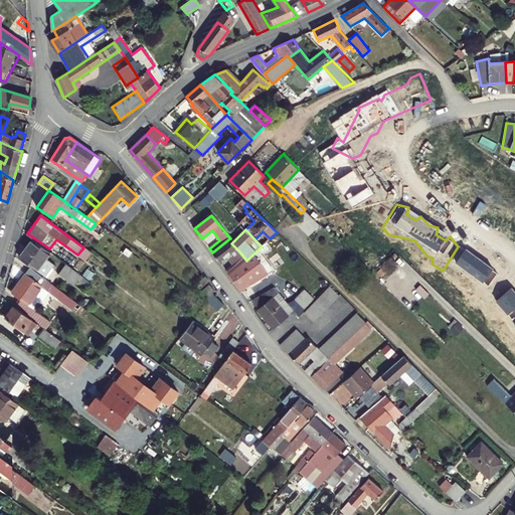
[(49,248),(27,233),(26,235),(32,239),(47,251),(49,248)]
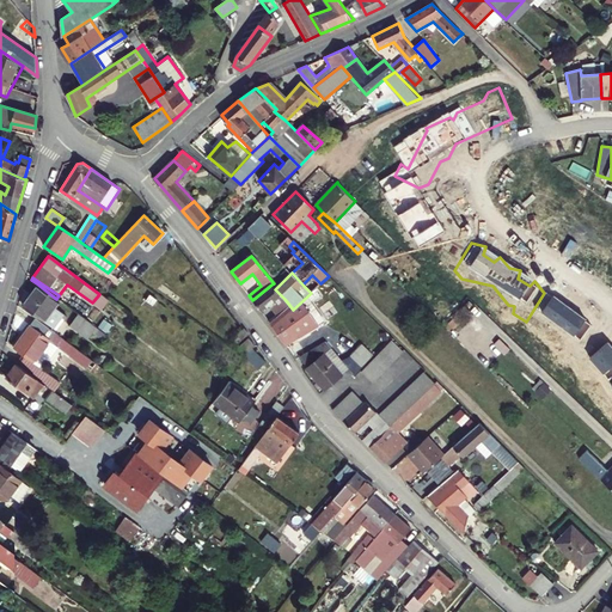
[(56,299),(38,285),(24,304),(55,328),(65,316),(55,308),(60,301),(56,299)]
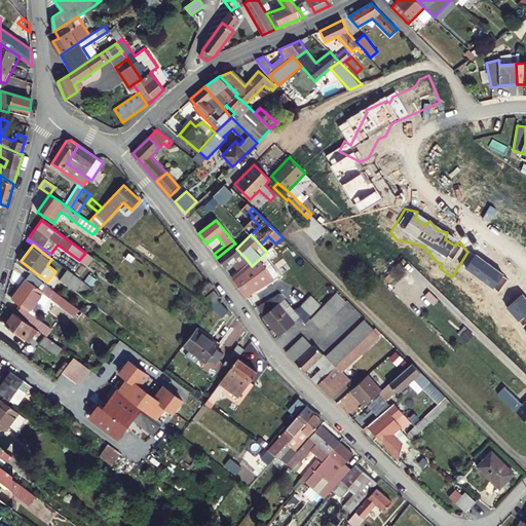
[(236,249),(233,245),(217,258),(224,267),(241,254),(236,249)]
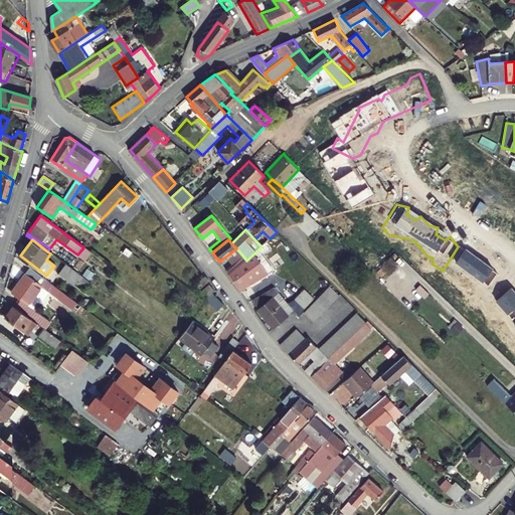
[(262,246),(246,261),(243,256),(238,262),(226,272),(240,291),(274,271),(263,253),(271,246),(267,241),(266,242),(262,246)]
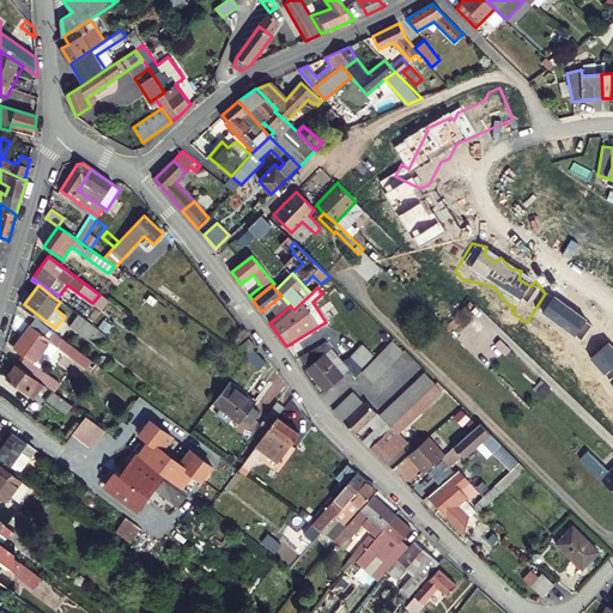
[(278,305),(284,311),(290,305),(285,299),(278,305)]
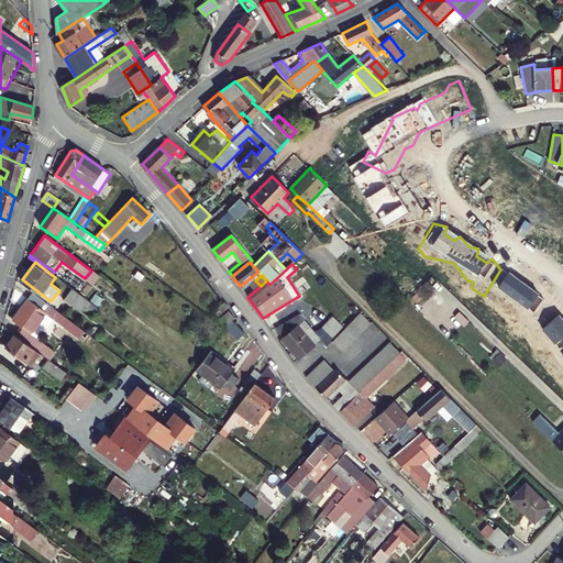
[(85,299),(72,289),(64,300),(80,312),(85,306),(96,313),(99,309),(85,299)]
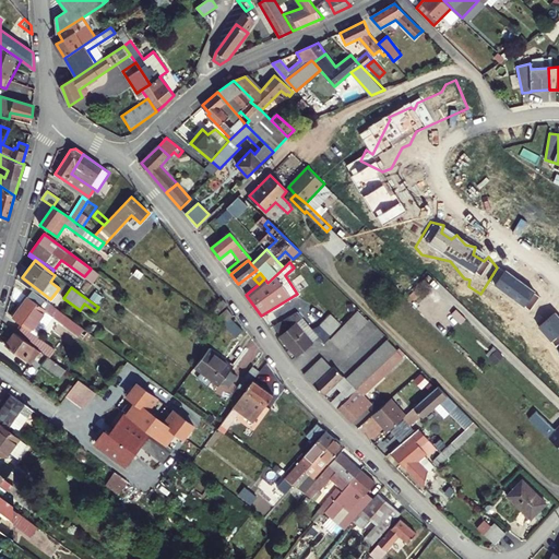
[(546,318),(536,308),(533,311),(522,300),(525,297),(516,289),(496,311),(515,330),(513,332),(523,342),(546,318)]
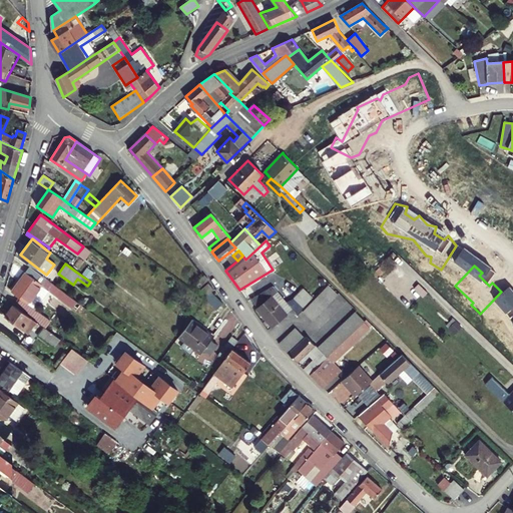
[(46,280),(29,268),(11,292),(28,305),(46,280)]
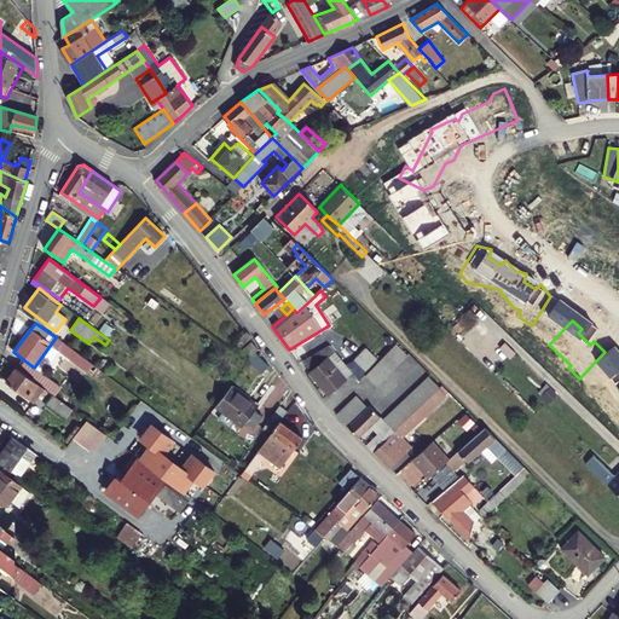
[(250,337),(247,333),(235,342),(239,347),(250,337)]
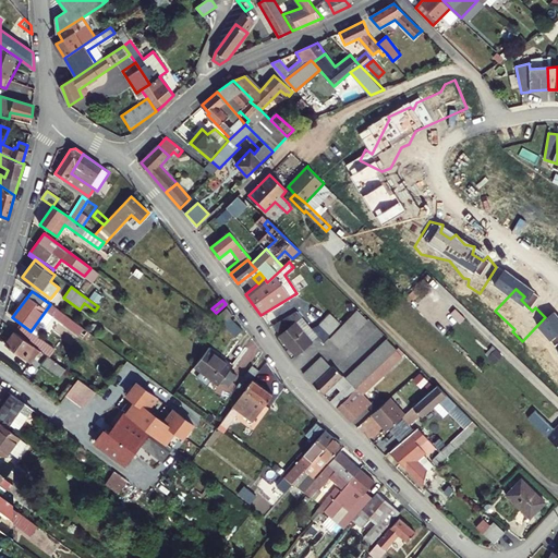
[(82,328),(55,307),(50,315),(79,336),(84,329),(82,328)]
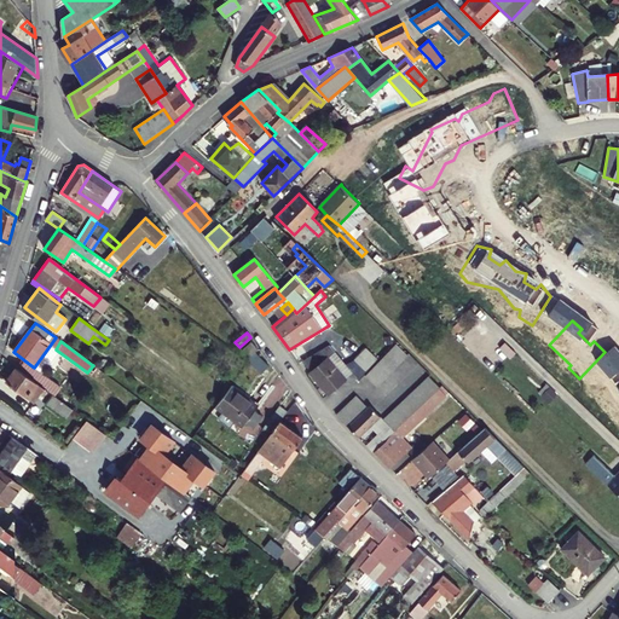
[(409,352),(397,341),(376,363),(366,372),(365,375),(376,386),(409,352)]
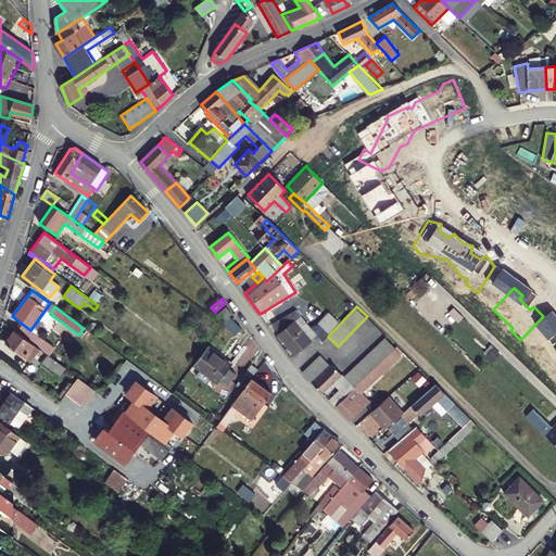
[(231,314),(226,307),(215,317),(220,323),(231,314)]
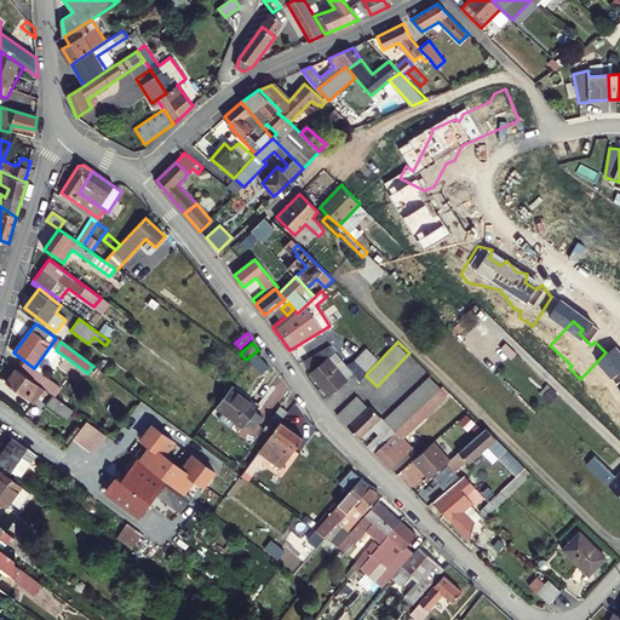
[(359,378),(331,346),(303,362),(311,371),(310,373),(328,395),(346,382),(349,383),(354,383),(359,378)]
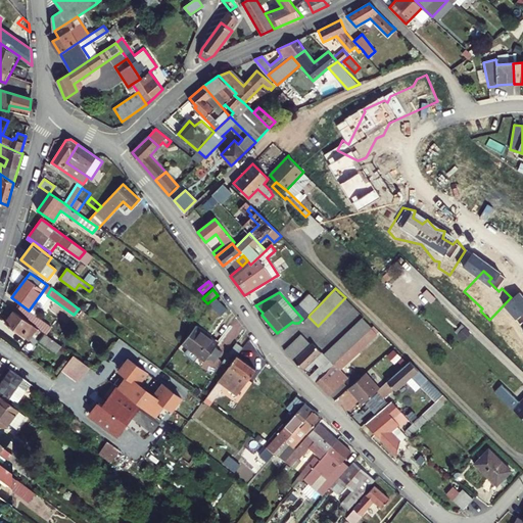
[(318,306),(306,294),(297,302),(310,315),(318,306)]
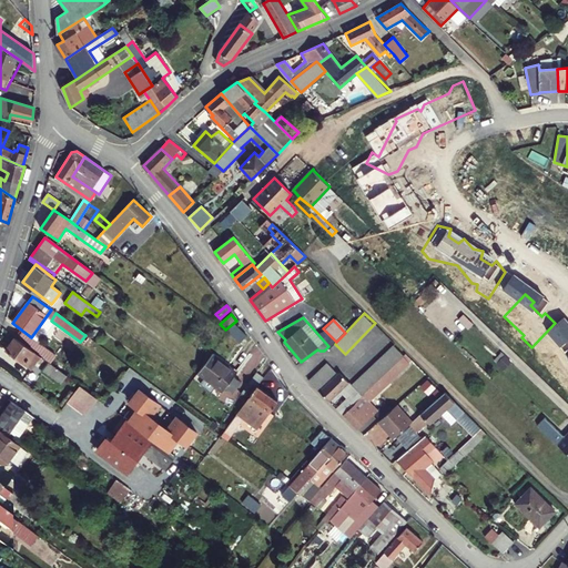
[(43,359),(14,338),(4,351),(31,371),(34,366),(38,367),(43,359)]
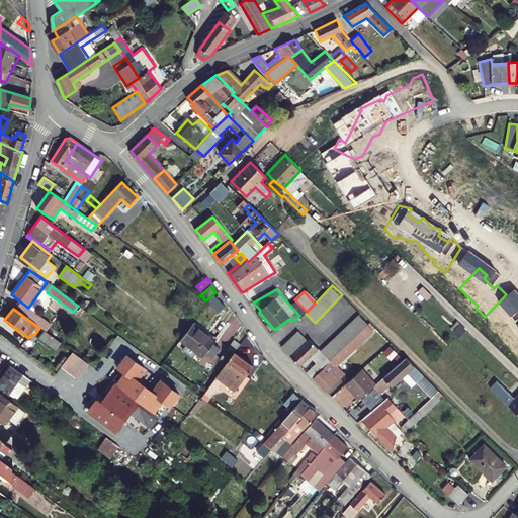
[(358,314),(320,351),(330,360),(334,355),(367,324),(358,314)]
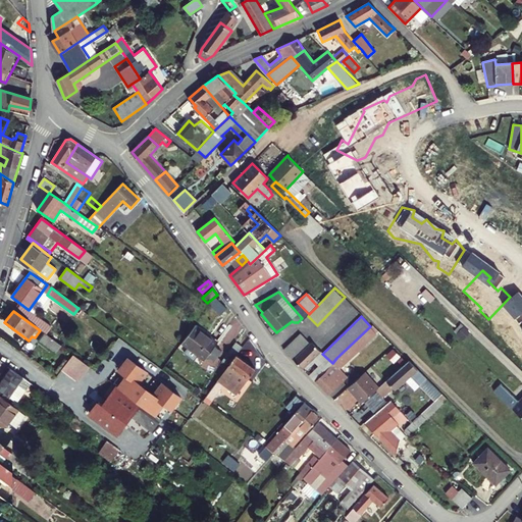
[(238,340),(245,323),(229,317),(219,344),(228,348),(231,337),(238,340)]
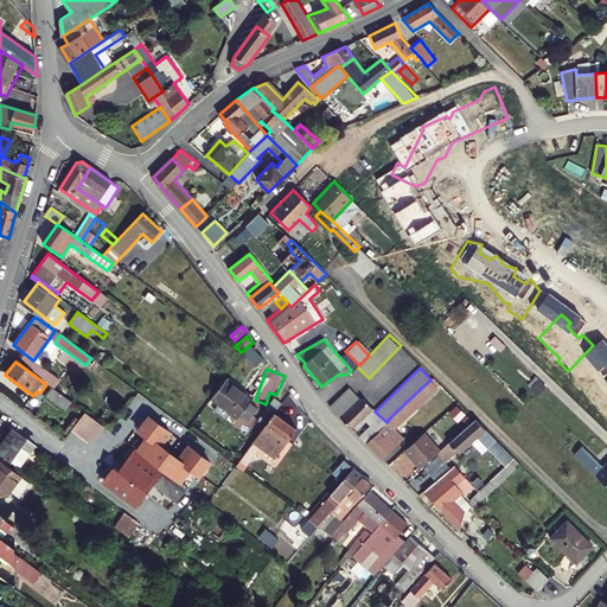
[(606,375),(595,383),(599,396),(606,393),(606,388),(606,384),(606,385),(606,375)]
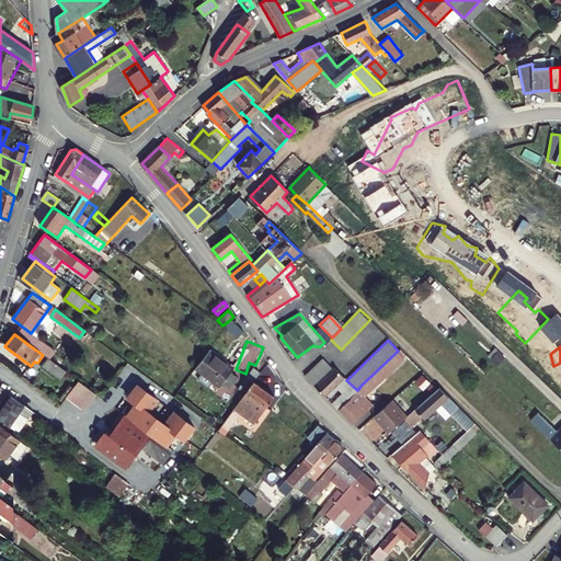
[(232,369),(208,351),(196,368),(220,387),(232,369)]
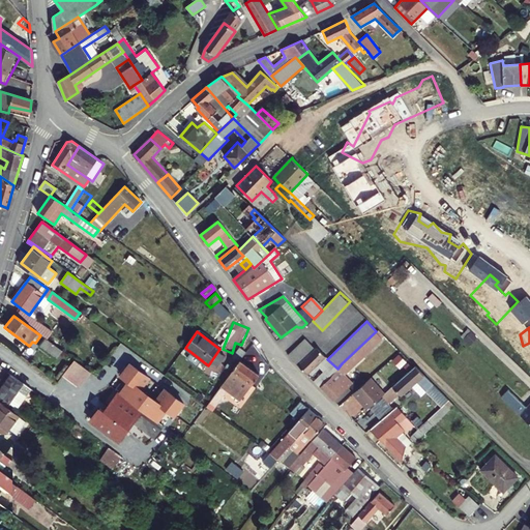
[(251,344),(246,339),(232,356),(237,360),(251,344)]
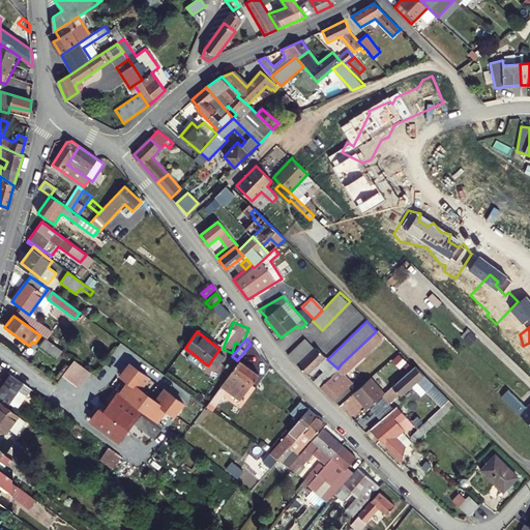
[(298,364),(315,349),(304,339),(289,354),(298,364)]
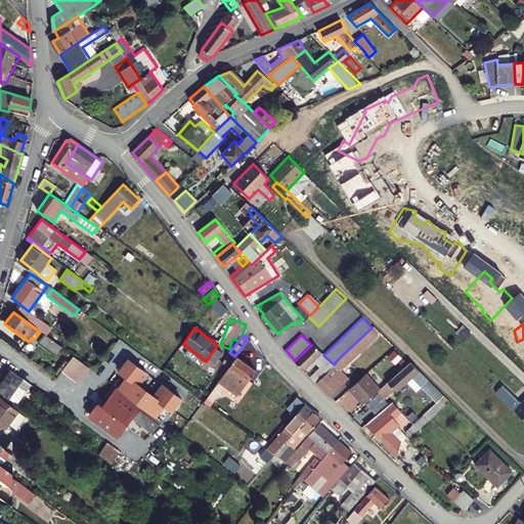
[(54,342),(45,336),(39,343),(55,355),(61,347),(54,342)]
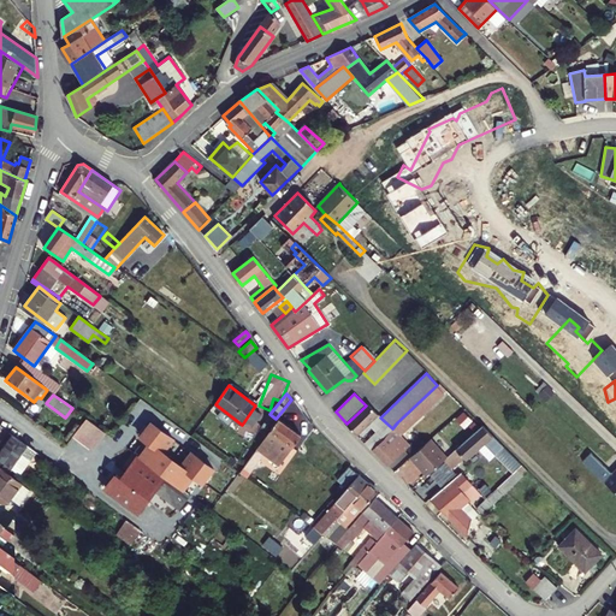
[(394,430),(371,449),(373,450),(390,434),(404,450),(410,445),(401,436),(432,406),(426,400),(394,430)]
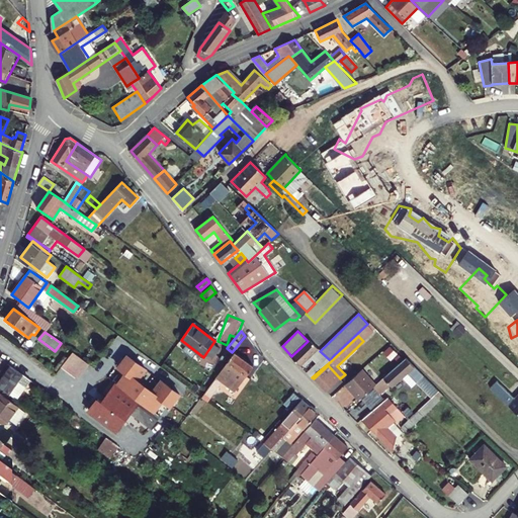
[(312,377),(331,361),(330,360),(320,351),(309,340),(308,341),(291,356),(300,366),(314,355),(320,360),(307,372),(312,377)]
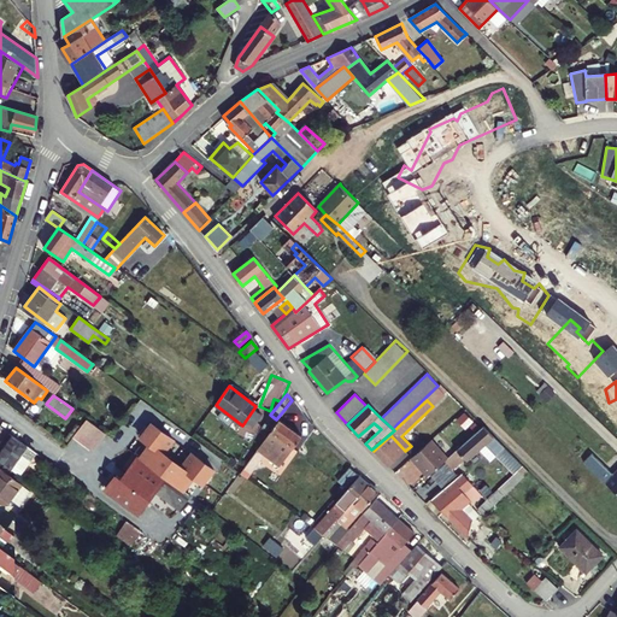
[(105,433),(87,419),(69,444),(87,457),(105,433)]
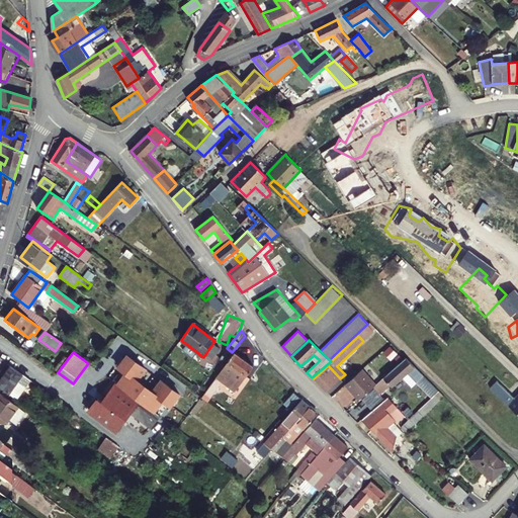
[(253,367),(234,353),(200,398),(205,401),(221,380),(235,392),(253,367)]
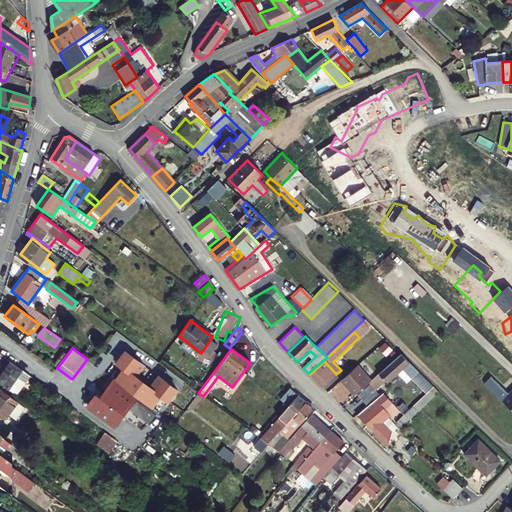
[(123,369),(115,381),(134,394),(142,382),(135,377),(143,365),(125,352),(116,364),(123,369)]
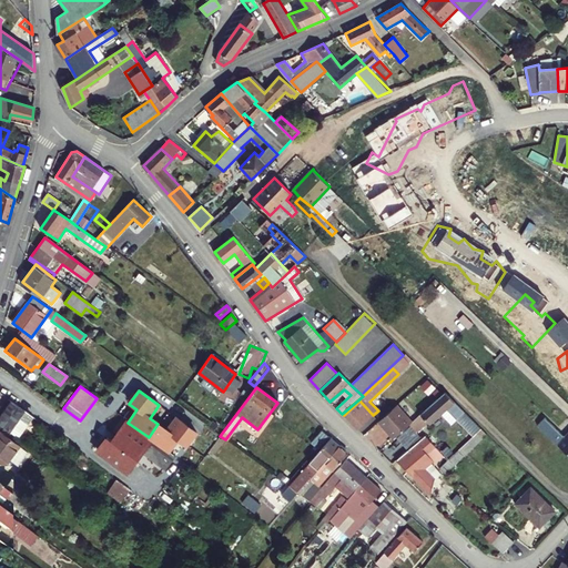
[(464,413),(444,393),(421,414),(427,422),(429,424),(446,408),(457,419),(464,413)]
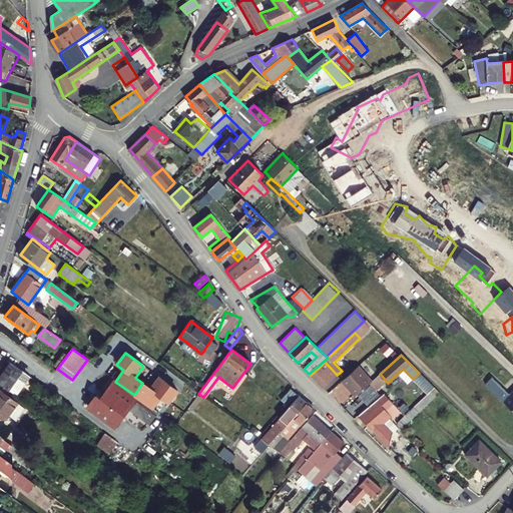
[(0,368),(0,383),(7,389),(21,371),(7,361),(0,368)]
